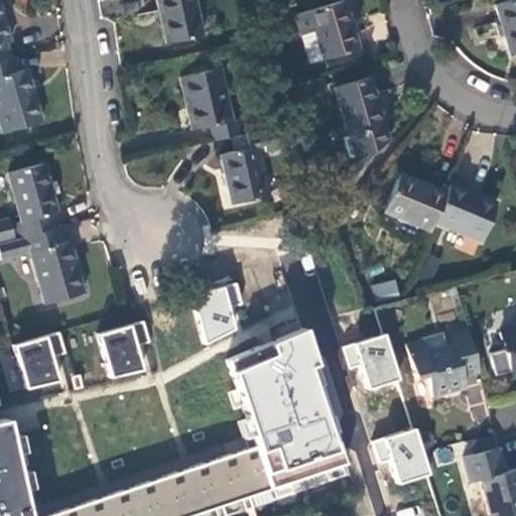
[(194,0),(156,0),(164,43),(201,36),(194,0)]
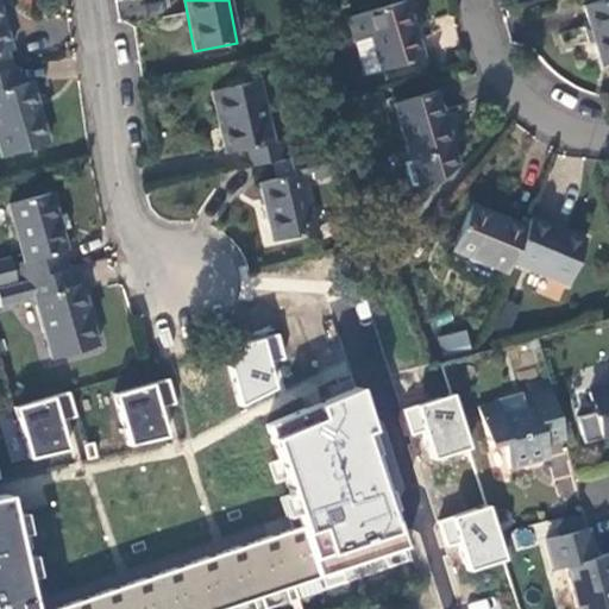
[(406,0),(347,19),(364,76),(422,58),(406,0)]
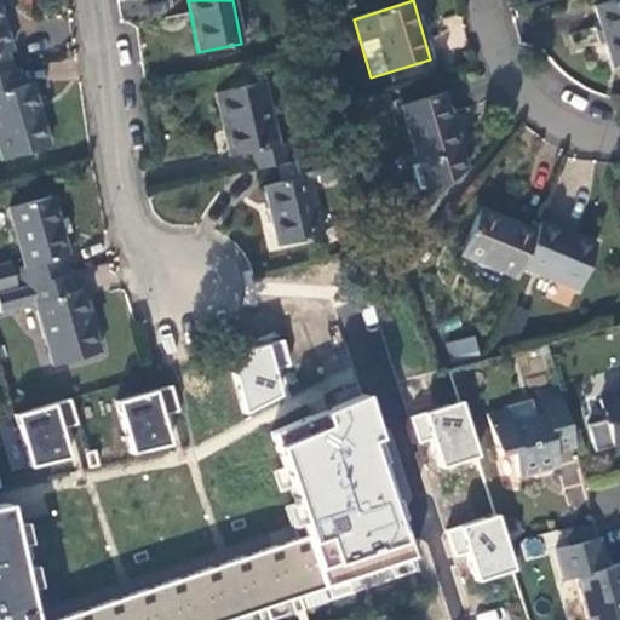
[(619,0),(612,0),(592,6),(610,65),(619,62),(619,0)]
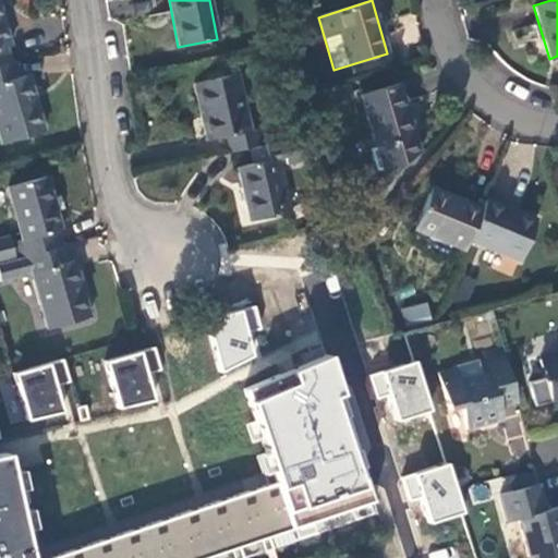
[(0,62),(9,60),(5,46),(9,44),(0,13),(0,62)]
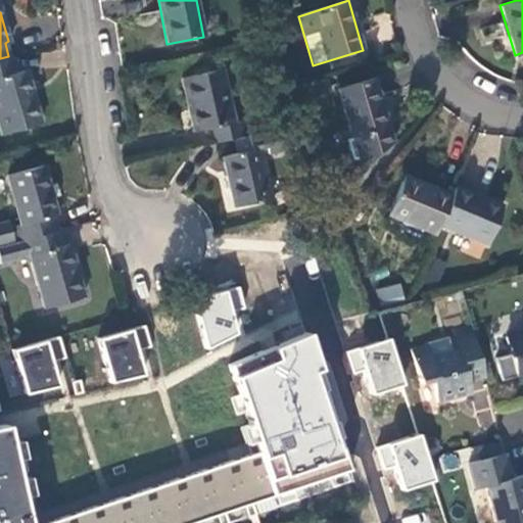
[(16,70),(12,55),(8,56),(0,58),(0,128),(1,132),(40,122),(26,68),(16,70)]
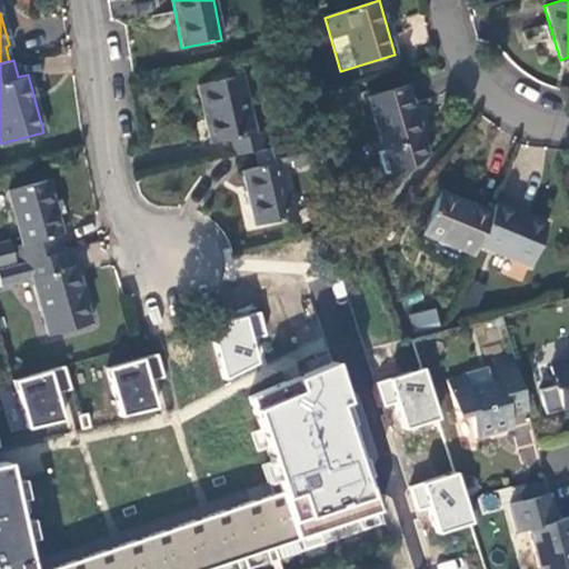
[(231,138),(236,155),(255,151),(269,148),(266,130),(255,133),(242,76),(198,86),(210,143),(231,138)]
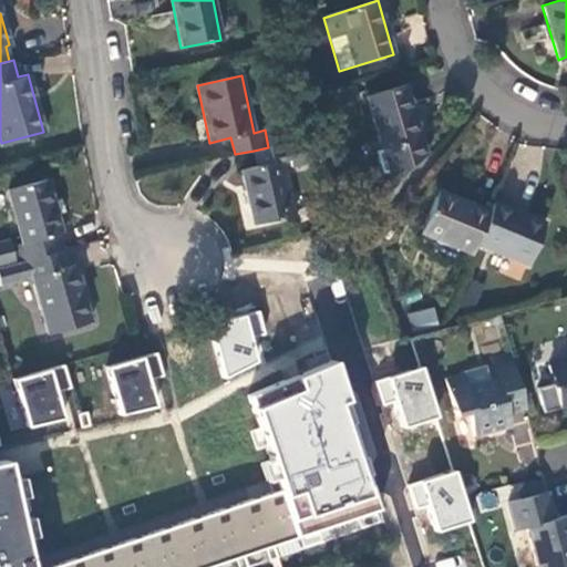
[(401,144),(405,163),(411,161),(423,148),(405,86),(368,98),(382,150),(401,144)]
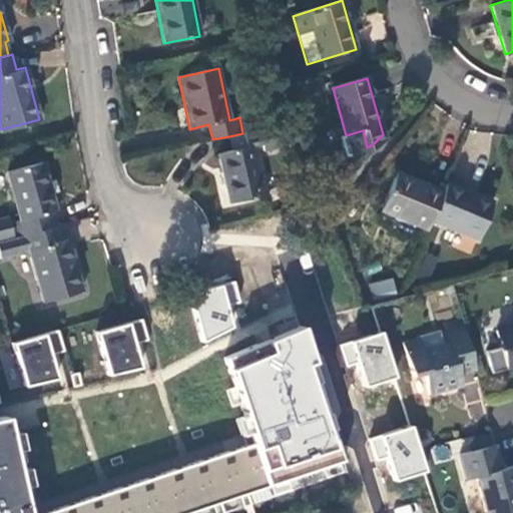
[(242,133),(229,136),(233,151),(217,154),(228,202),(267,193),(255,147),(264,145),(265,151),(286,146),(281,125),(242,133)]
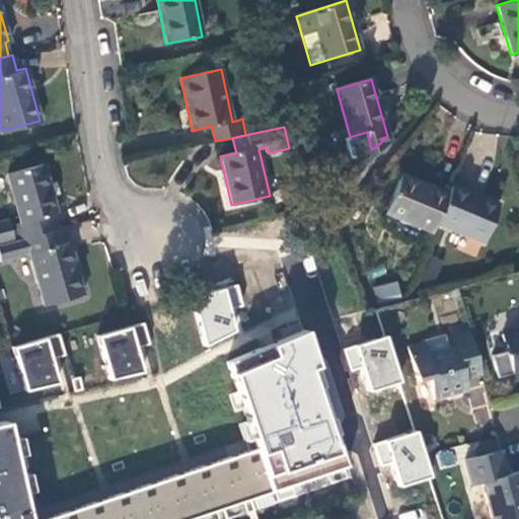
[(345,139),(349,156),(371,149),(367,132),(350,137),(345,139)]
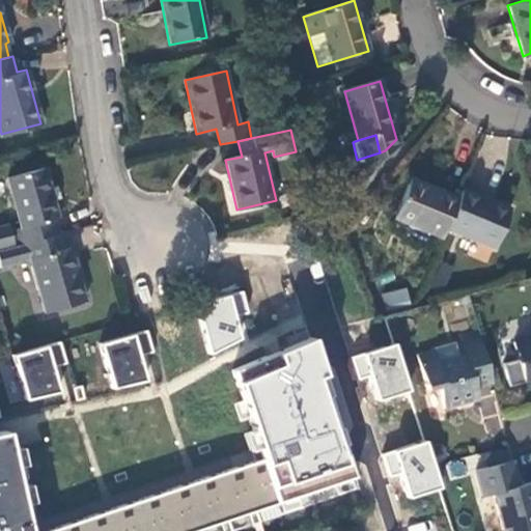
[(380,152),(381,156),(398,146),(396,139),(385,150),(380,152)]
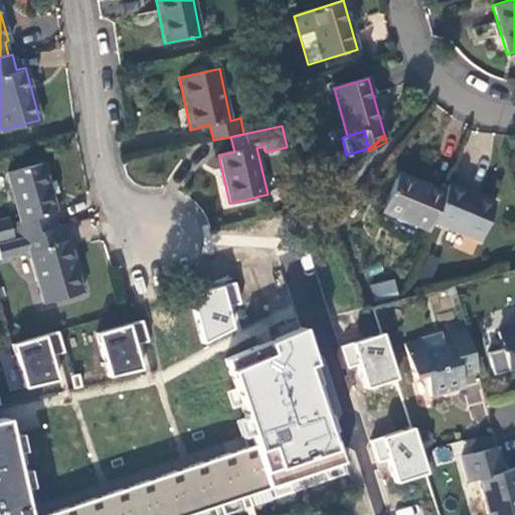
[(368,148),(346,155),(348,159),(369,151),(368,148)]
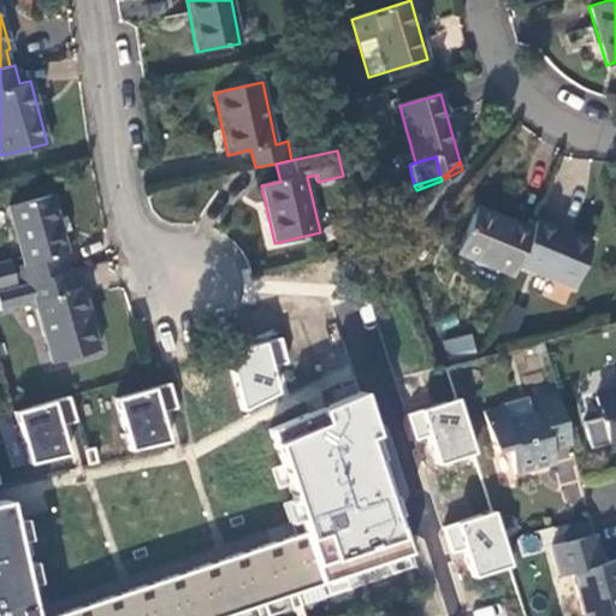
[(18,284),(66,270),(61,253),(66,252),(61,235),(69,232),(65,218),(58,219),(52,195),(7,207),(23,264),(13,266),(18,284)]
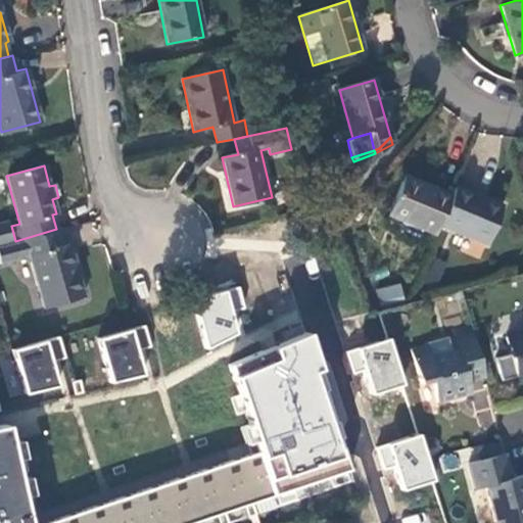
[(386,212),(433,233),(437,223),(449,195),(403,175),(386,212)]
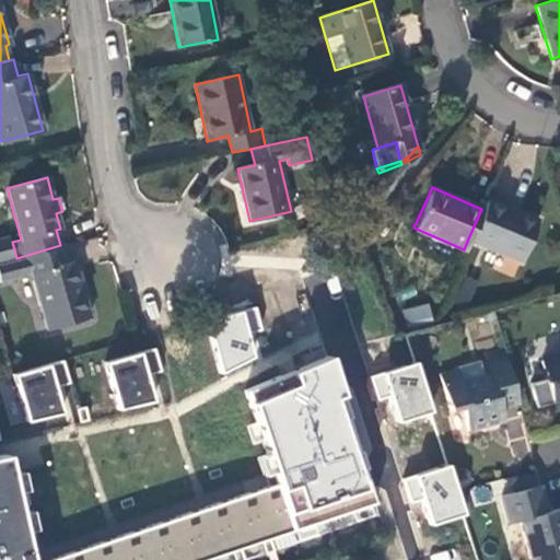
[(538,221),(487,199),(481,209),(468,238),(521,261),(538,221)]
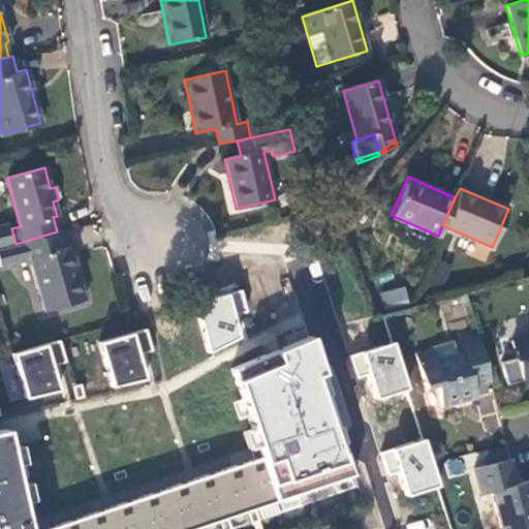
[(66,246),(61,230),(57,231),(16,244),(19,258),(29,256),(44,312),(86,302),(70,245),(66,246)]
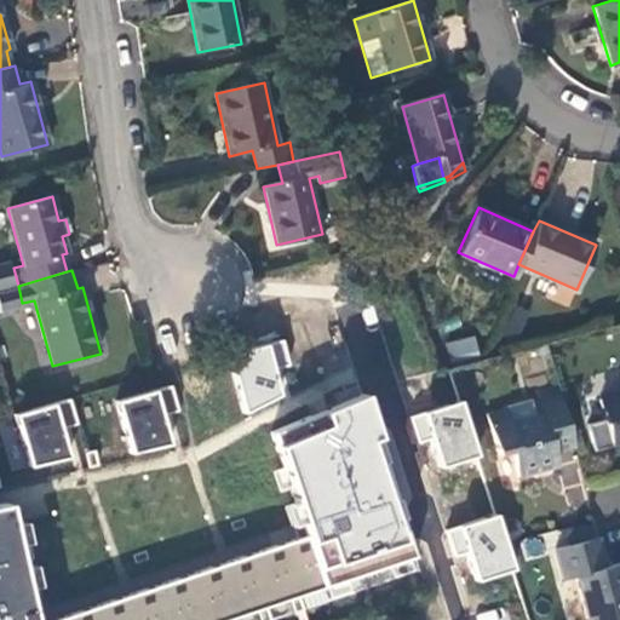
[(511,306),(500,333),(515,339),(526,313),(511,306)]
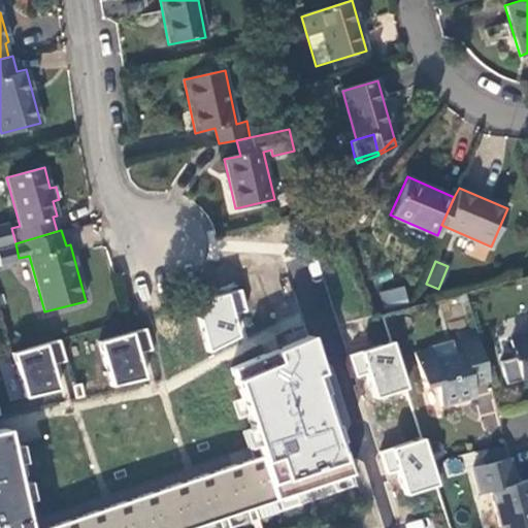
[(378,292),(383,308),(407,301),(403,286),(378,292)]
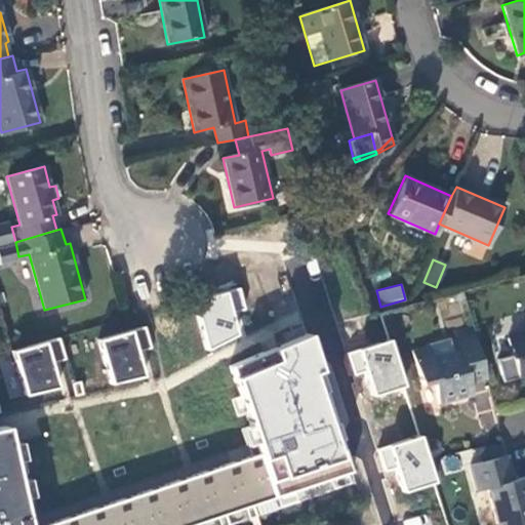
[(238,288),(191,301),(205,351),(240,334),(234,312),(244,310),(238,288)]
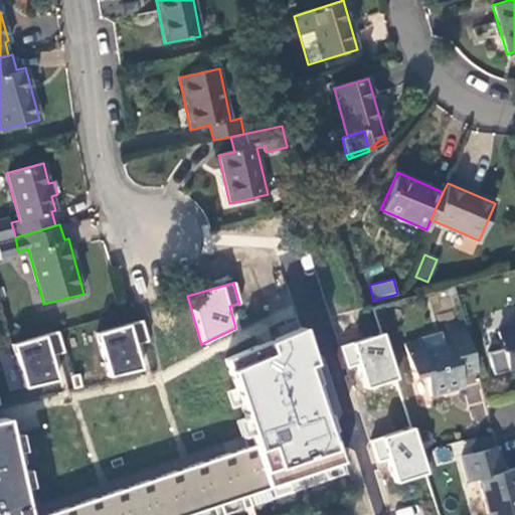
[(140,321),(94,332),(107,377),(143,368),(136,344),(147,342),(140,321)]
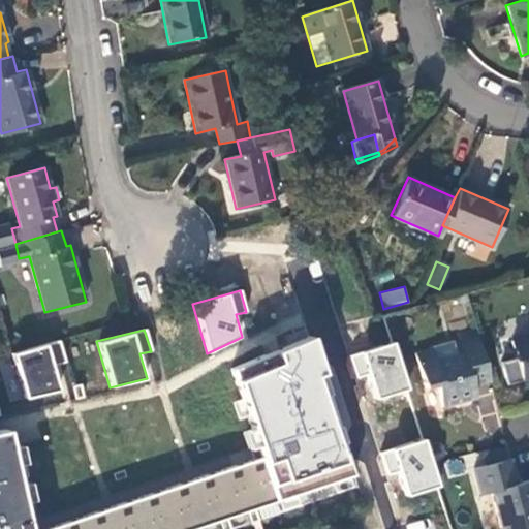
[(477,339),(476,334),(459,339),(460,344),(477,339)]
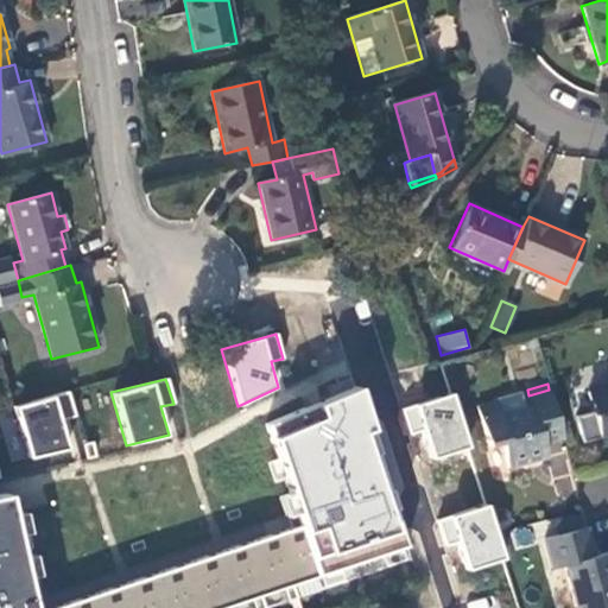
[(607,385),(587,391),(593,410),(575,415),(582,441),(607,434),(607,385)]
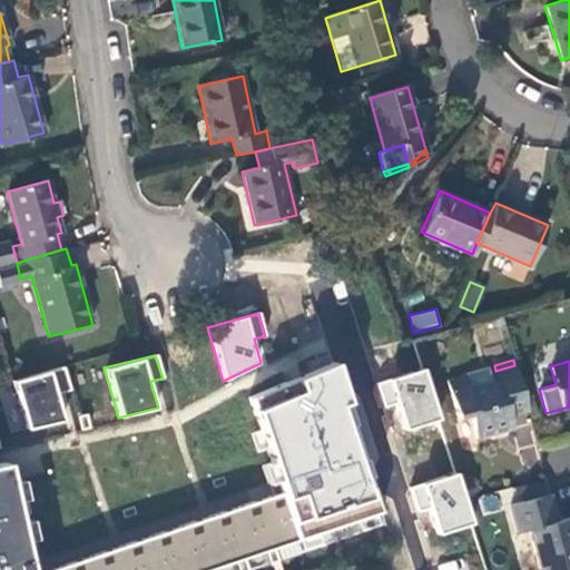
[(357,405),(345,365),(304,382),(256,400),(284,494),(60,569),(41,569),(16,464),(0,468),(0,569),(214,569),(386,512),(351,408),(357,405)]
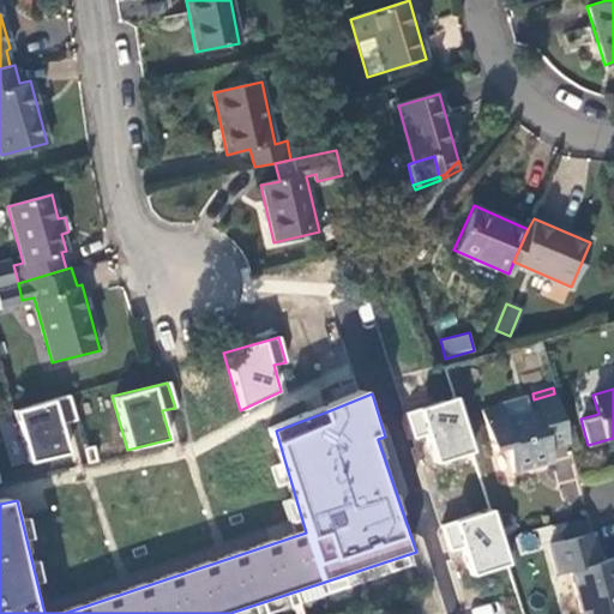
[(547,447),(567,441),(554,393),(534,399),(536,409),(504,417),(500,404),(480,409),(491,449),(504,446),(511,471),(551,461),(547,447)]
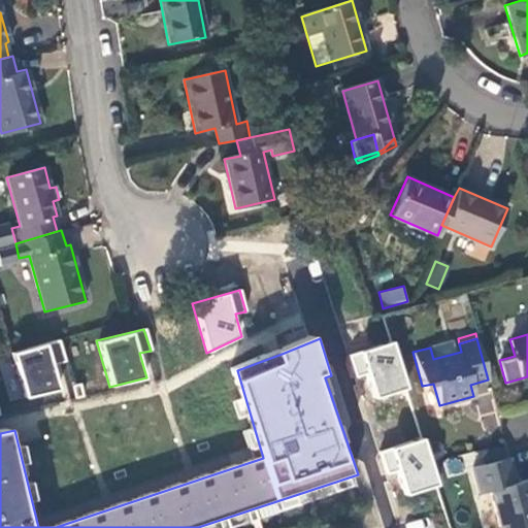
[(60,340),(12,353),(26,397),(61,389),(54,365),(67,362),(60,340)]
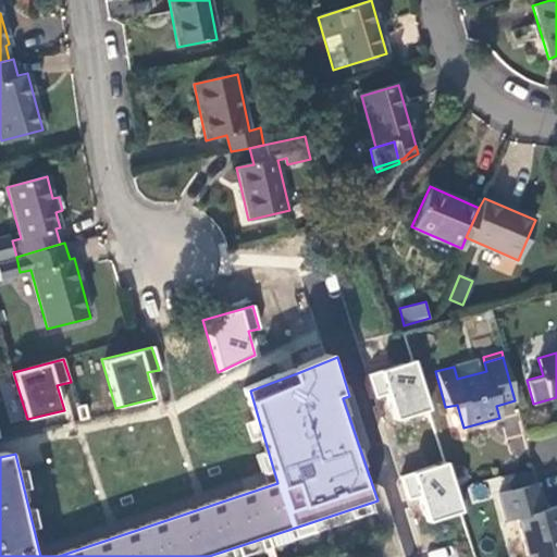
[(419,360),(371,375),(378,397),(393,393),(401,418),(434,410),(419,360)]
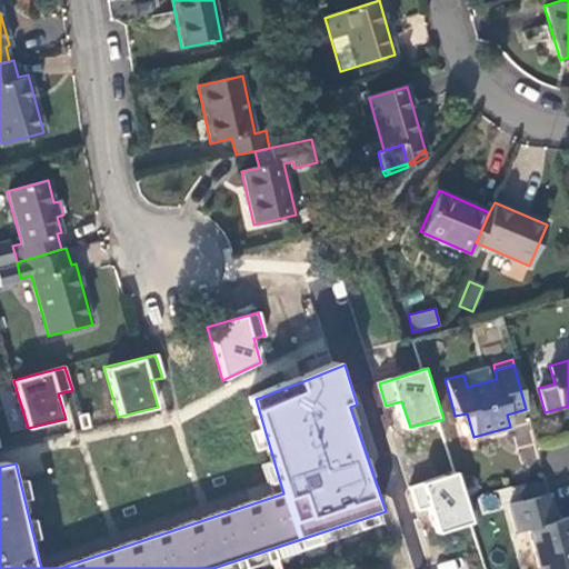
[(461,471),(411,487),(419,510),(435,505),(442,530),(476,522),(461,471)]
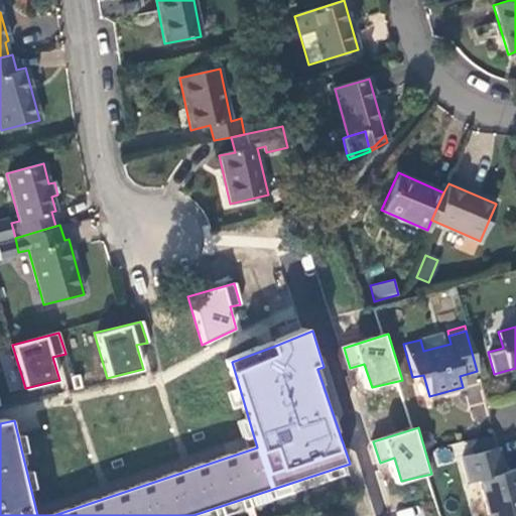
[(474,437),(477,450),(492,446),(488,433),(474,437)]
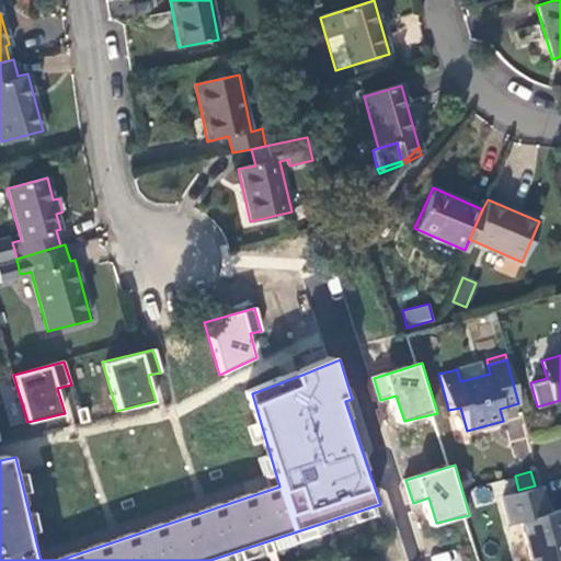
[(560,560),(560,507),(547,511),(540,483),(535,485),(518,490),(500,495),(507,523),(519,519),(530,560),(560,560)]
